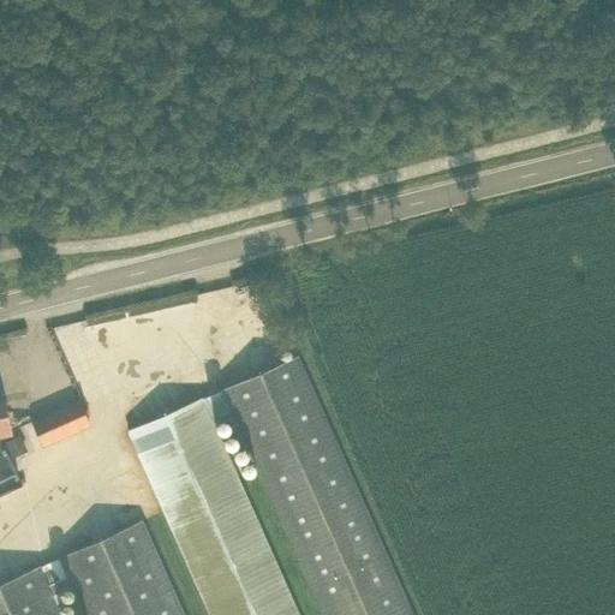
[(400,614),(287,360),(222,389),(230,405),(322,614),(400,614)]
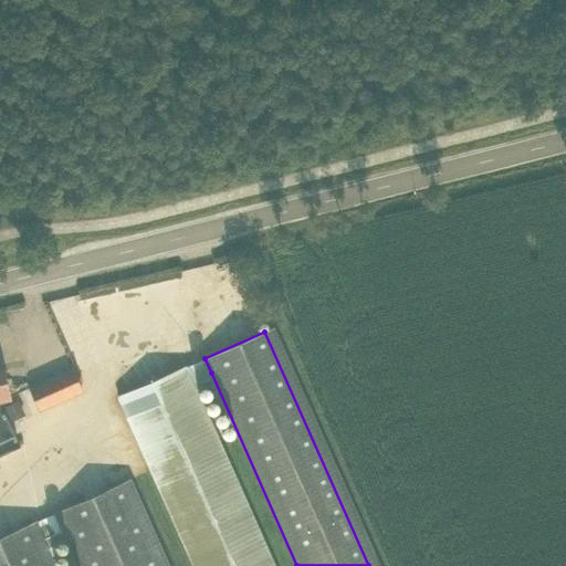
[(211,373),(205,358),(118,397),(194,565),(276,565),(194,380),(211,373)]
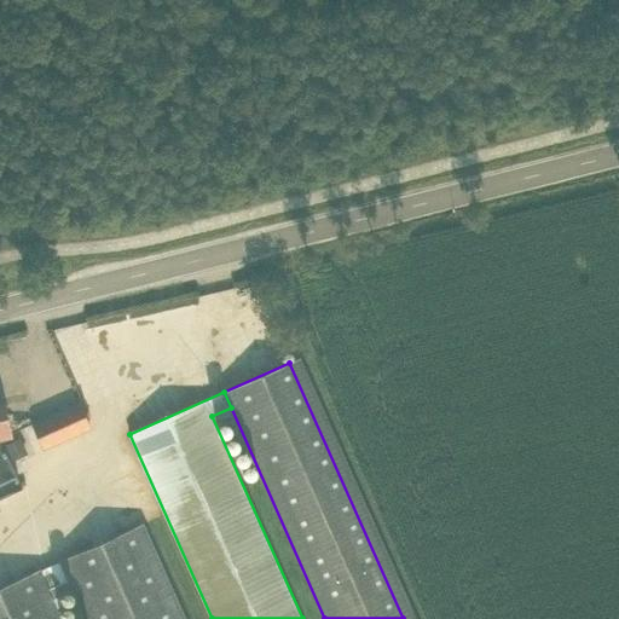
[(87,412),(84,414),(79,403),(32,423),(42,449),(90,427),(86,420),(90,418),(87,412)]
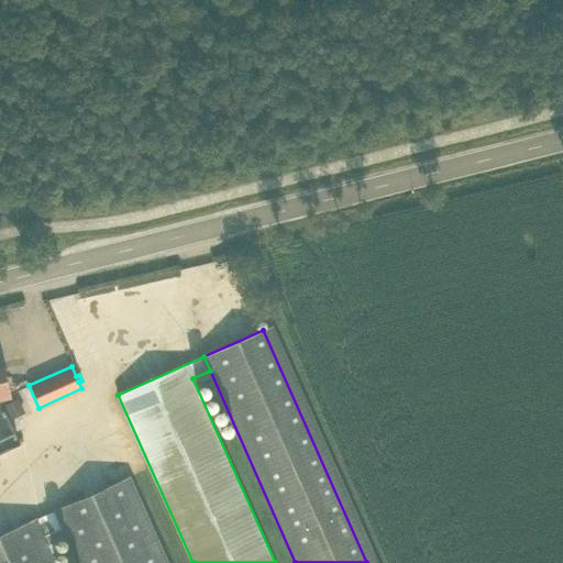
[(0,401),(0,396),(9,395),(4,377),(0,378),(0,441),(15,435),(0,401)]
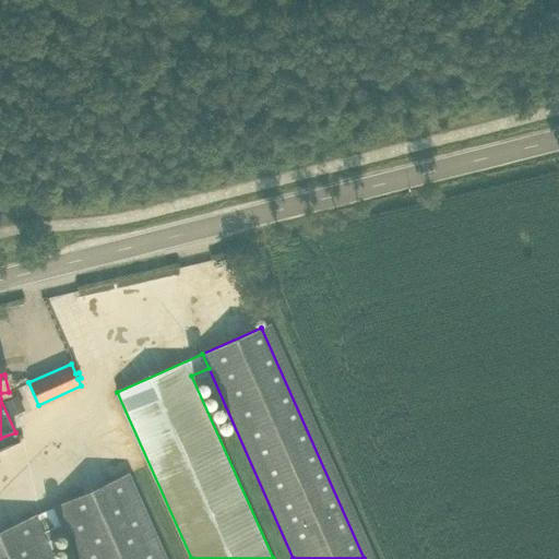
[(16,395),(4,401),(11,415),(22,409),(16,395)]
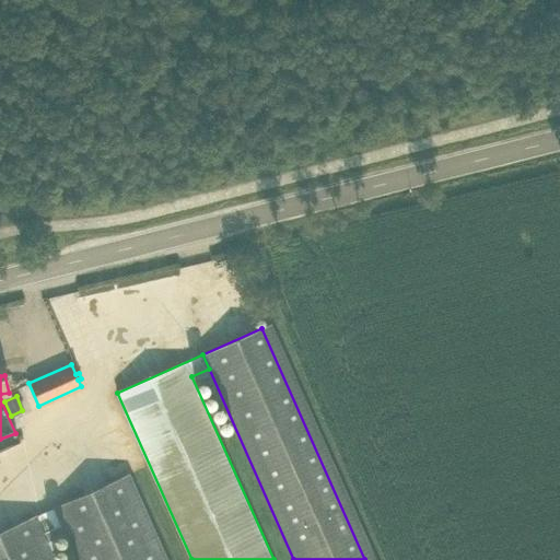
[(168,559),(129,471),(53,505),(61,524),(77,559),(168,559)]
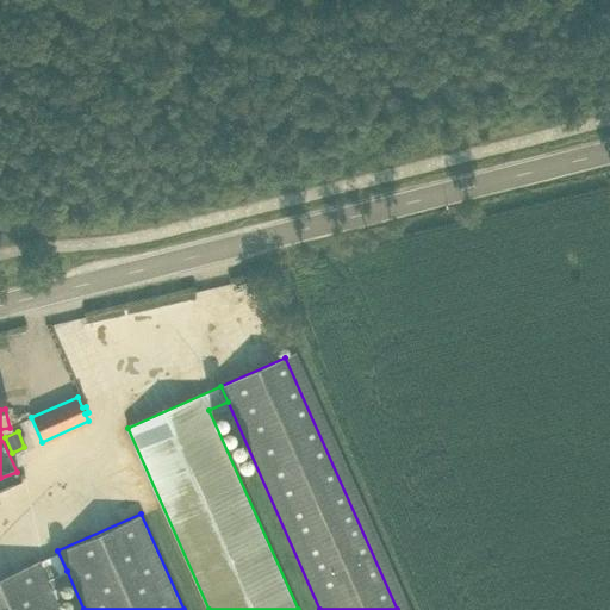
[(67,571),(57,551),(0,576),(0,609),(62,609),(49,579),(67,571)]
